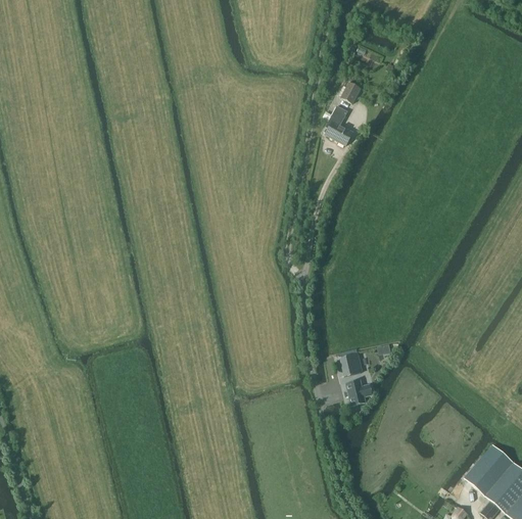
[(361,88),(349,82),(341,97),(352,102),(361,88)]
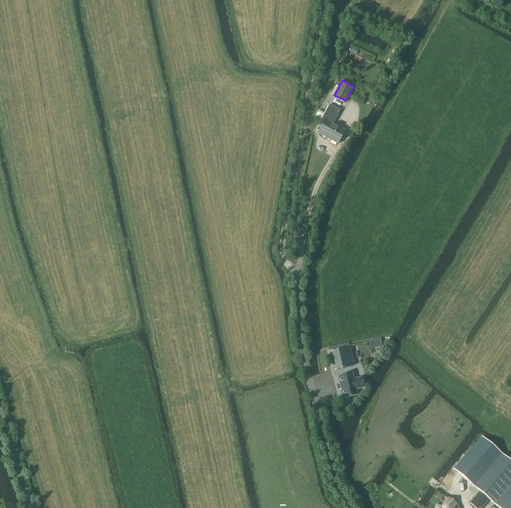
[(345,129),(333,122),(332,121),(335,116),(336,117),(341,108),(330,103),(319,123),(322,125),(319,131),(338,141),(345,129)]
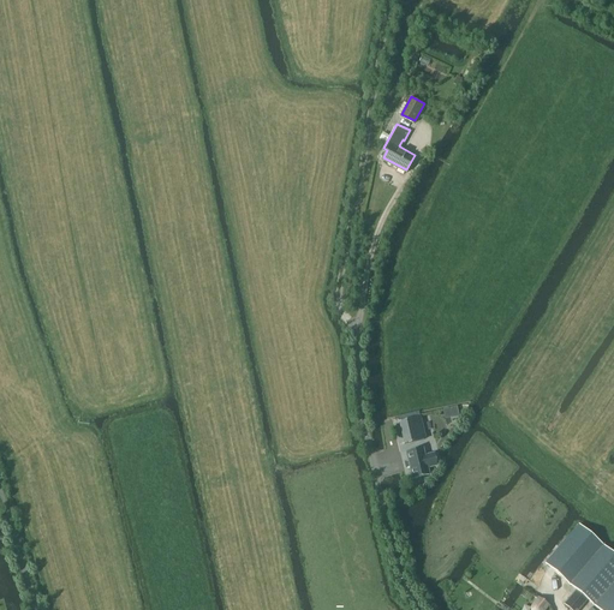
[(422,413),(399,419),(405,441),(427,435),(422,413)]
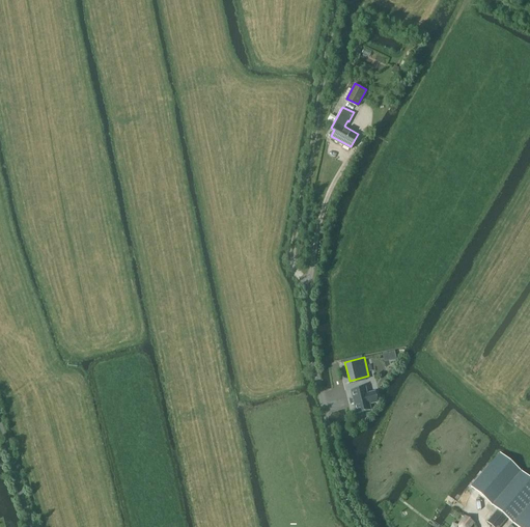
[(366,384),(351,388),(353,395),(351,395),(353,401),(354,400),(357,411),(371,408),(370,401),(379,399),(375,388),(367,390),(366,384)]
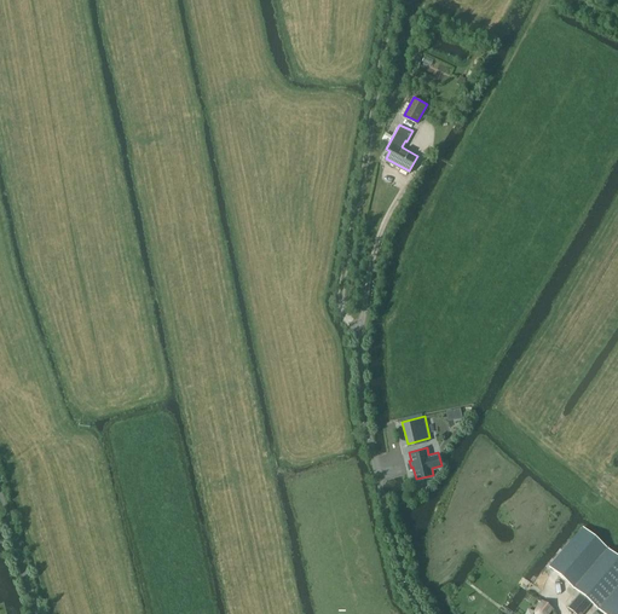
[(607,613),(617,613),(617,554),(584,526),(550,565),(581,591),(569,606),(578,613),(579,613),(591,601),(607,613)]
